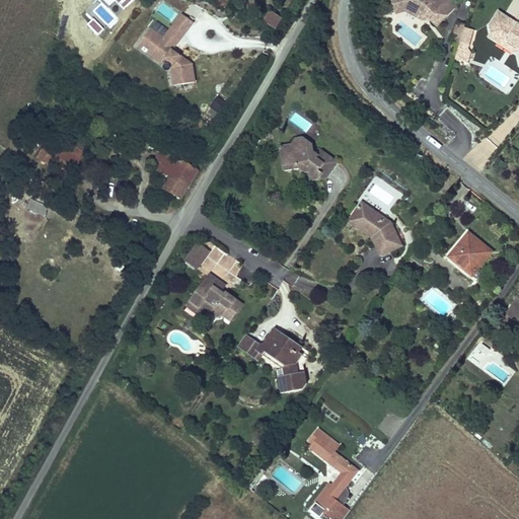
[(117,0),(125,8),(134,0),(117,0)]
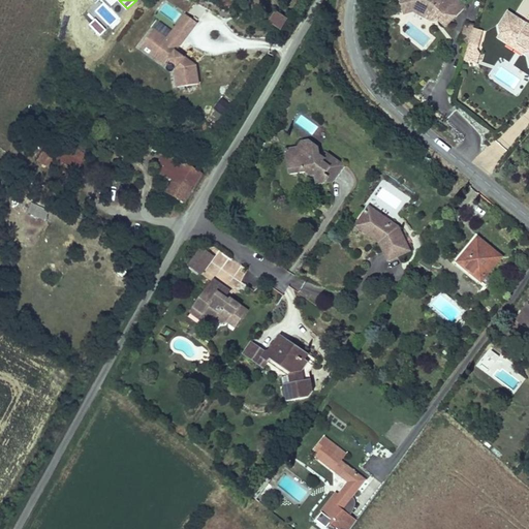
[(410,0),(401,0),(400,2),(403,10),(412,8),(410,0)]
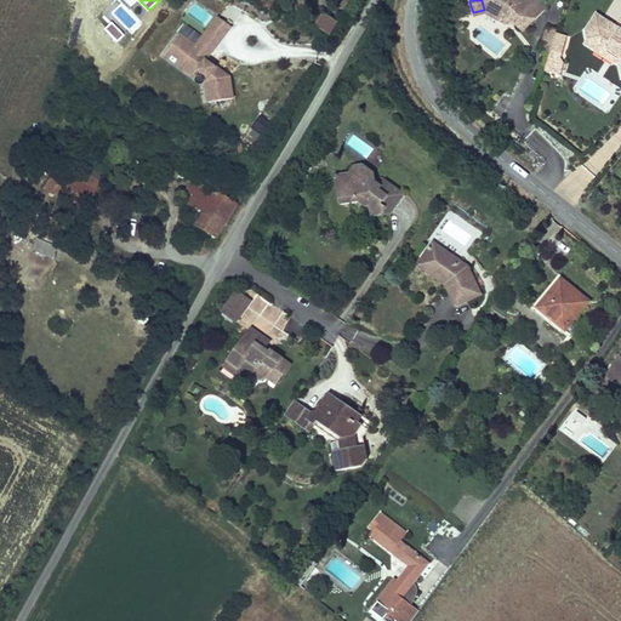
[(482,0),(484,10),(505,22),(510,18),(520,29),(531,18),(524,11),(535,0),(534,0),(507,0),(506,3),(500,0),(482,0)]
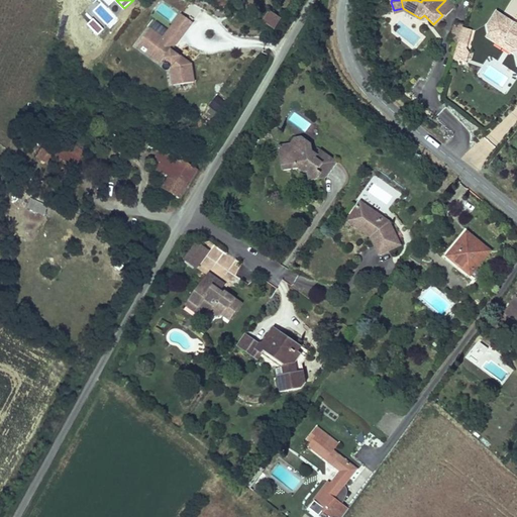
[(450,6),(445,0),(436,9),(442,15),(450,6)]
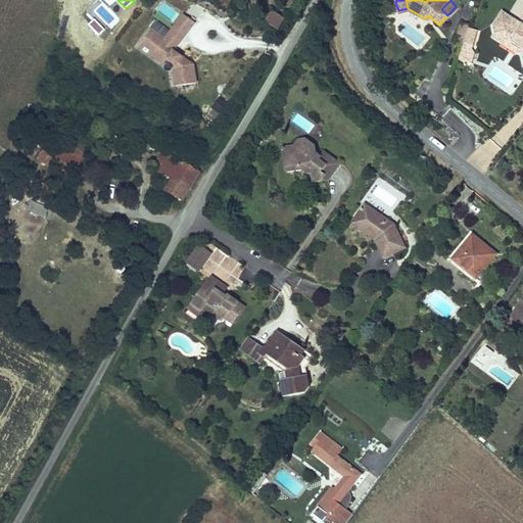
[(284,19),(273,11),(267,21),(278,29),(284,19)]
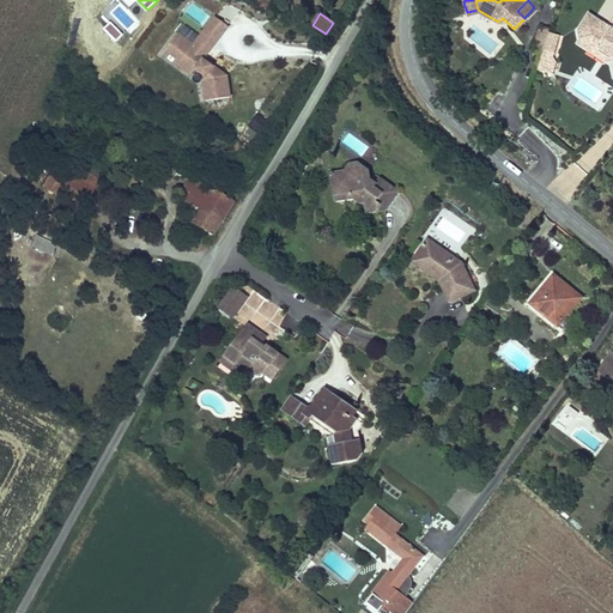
[(577,30),(580,40),(598,50),(599,48),(612,56),(612,59),(612,14),(611,19),(612,20),(612,29),(612,30),(587,13),(577,30)]
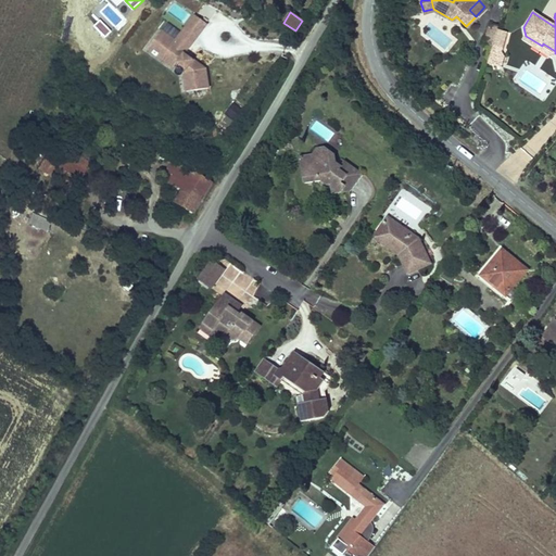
[(163,29),(148,49),(153,53),(158,57),(158,55),(163,60),(169,50),(180,59),(177,62),(187,70),(185,73),(184,73),(187,91),(211,88),(207,67),(187,52),(207,24),(194,14),(181,32),(176,39),(163,29)]
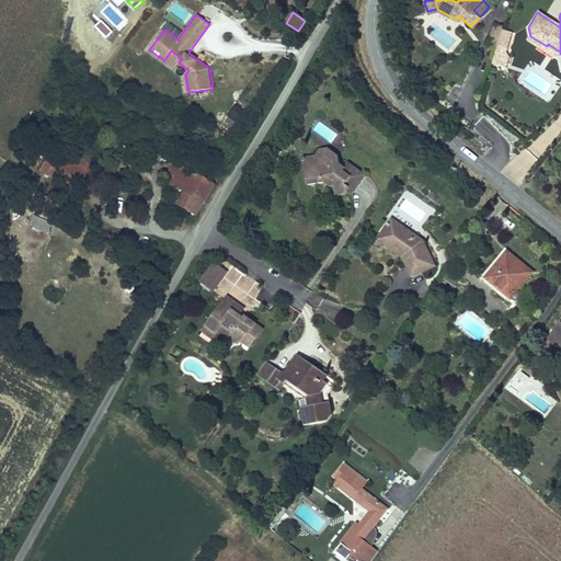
[(106,37),(112,32),(101,20),(94,25),(106,37)]
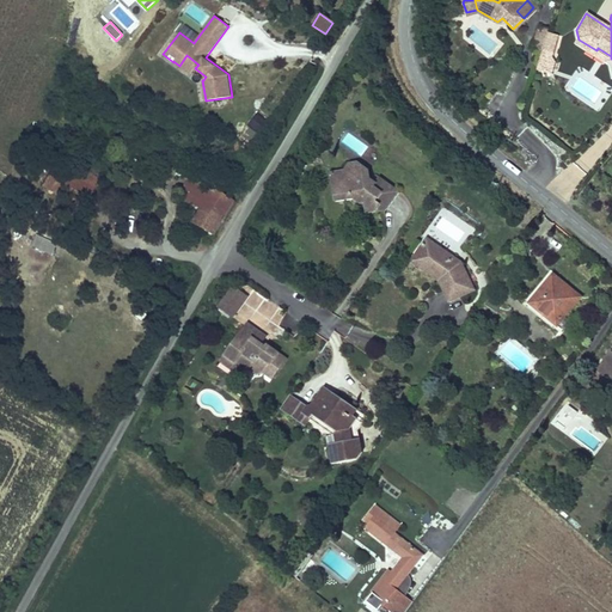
[(179,32),(194,43),(200,35),(185,24),(179,32)]
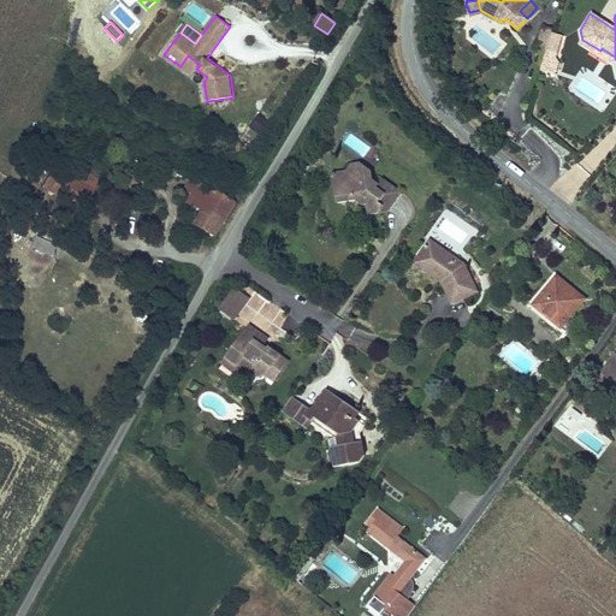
[(545,49),(550,31),(542,29),(537,47),(545,49)]
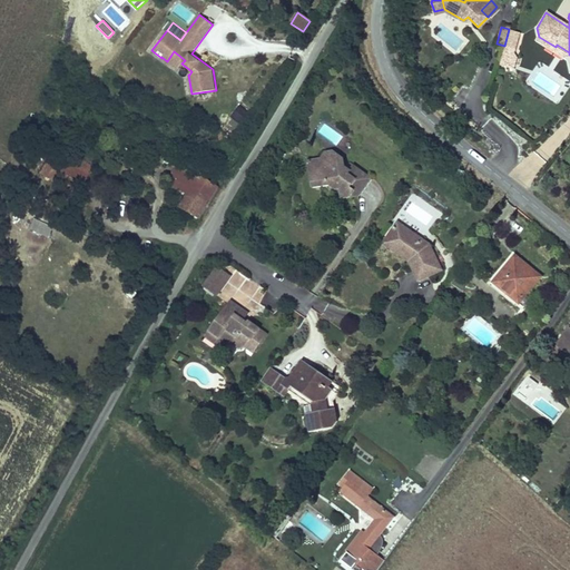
[(556,47),(539,37),(536,41),(562,57),(569,52),(557,45),(556,47)]
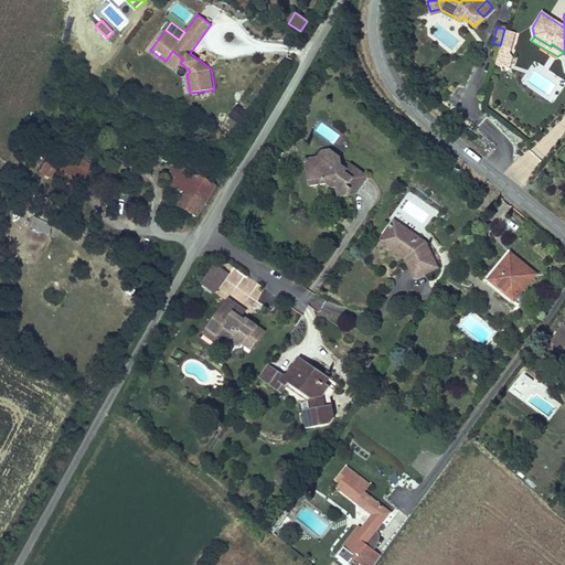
[(509,49),(500,45),(494,63),(504,65),(507,55),(509,49)]
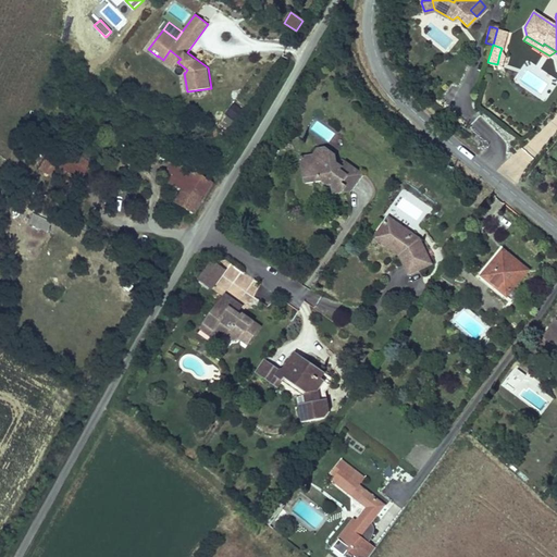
[(181,59),(170,50),(163,60),(174,67),(177,62),(181,59)]
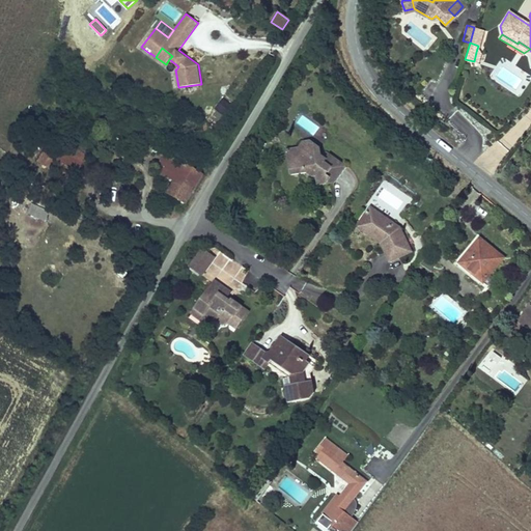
[(215,109),(223,116),(232,106),(224,99),(215,109)]
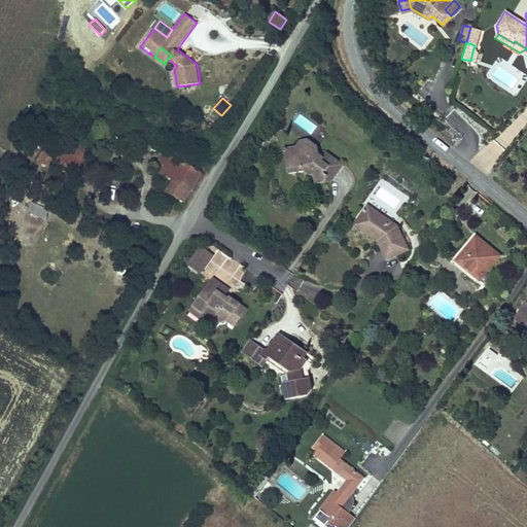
[(318,185),(334,182),(346,166),(329,153),(326,159),(321,155),(321,147),(311,140),(304,141),(300,146),(305,150),(301,154),(294,155),(295,171),(312,169),(316,171),(316,172),(318,185)]
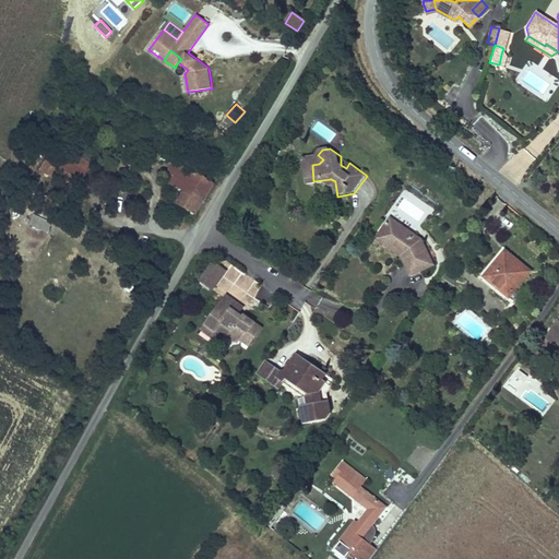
[(39,168),(74,190),(85,174),(49,152),(39,168)]
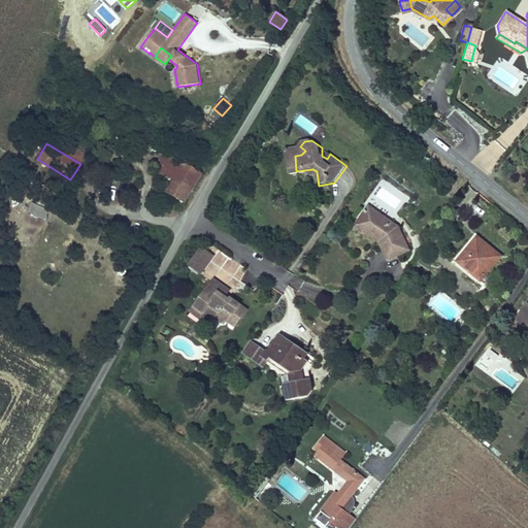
[(297,174),(317,172),(317,171),(312,169),(296,171),(295,156),(301,155),(305,151),(300,146),(288,150),(292,175),(297,174)]
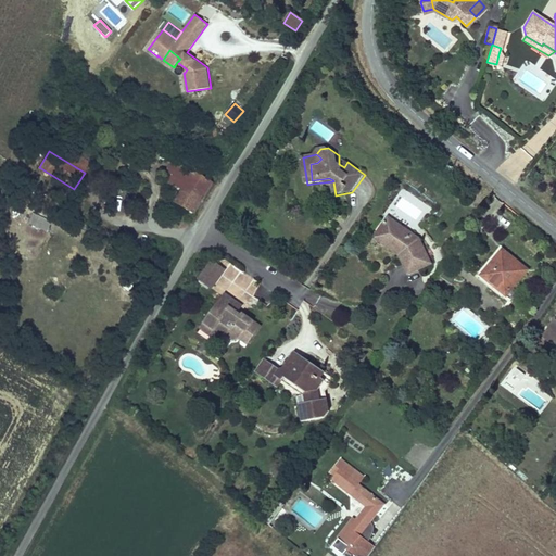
[(211,182),(187,168),(186,169),(172,161),(162,178),(181,190),(173,203),(191,213),(197,205),(201,198),(202,198),(211,182)]
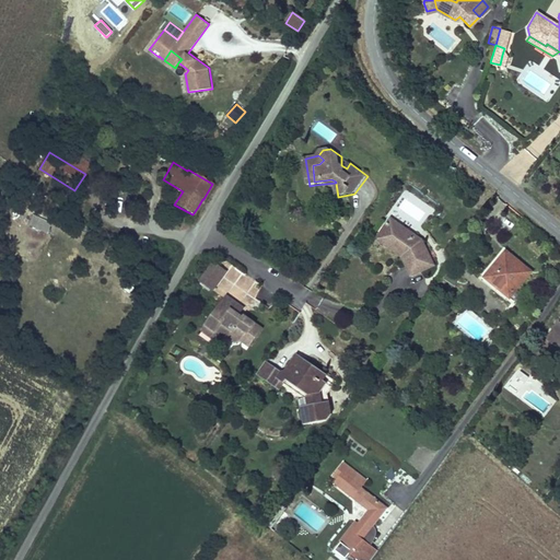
[(412,200),(412,209),(419,210),(419,214),(430,216),(431,202),(412,200)]
